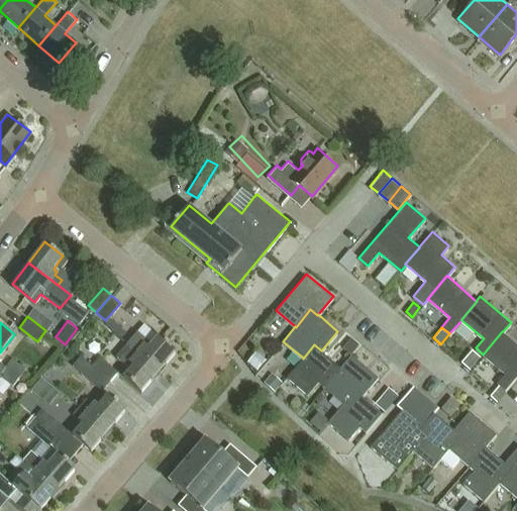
[(159,334),(151,343),(136,331),(126,342),(159,371),(177,350),(159,334)]
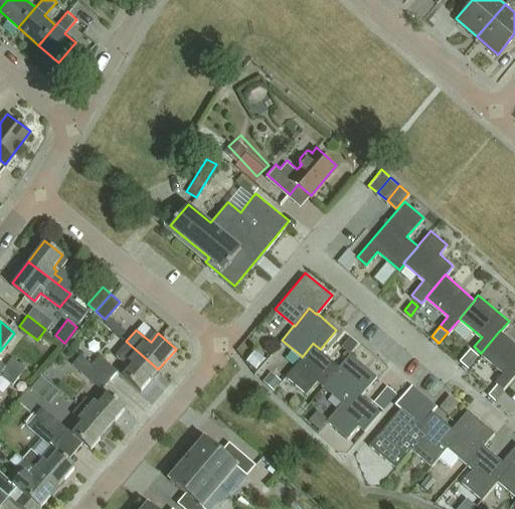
[(503,371),(496,380),(503,387),(514,373),(514,342),(501,330),(500,330),(481,353),(503,371)]
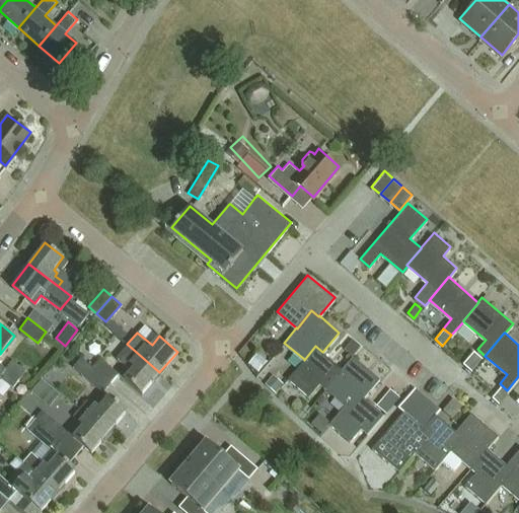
[(352,353),(360,344),(353,338),(345,348),(352,353)]
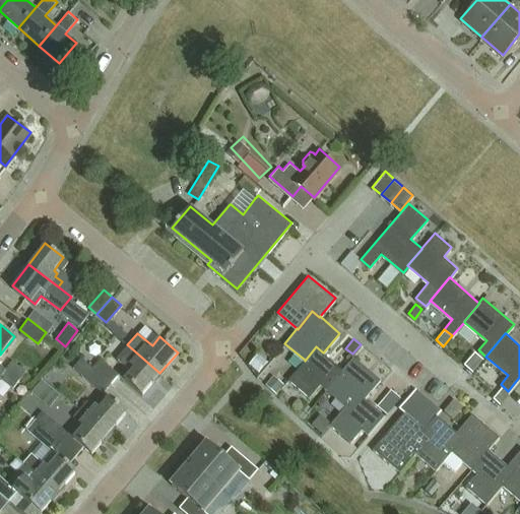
[(142,393),(159,373),(127,344),(116,358),(127,368),(130,365),(133,368),(124,378),(142,393)]
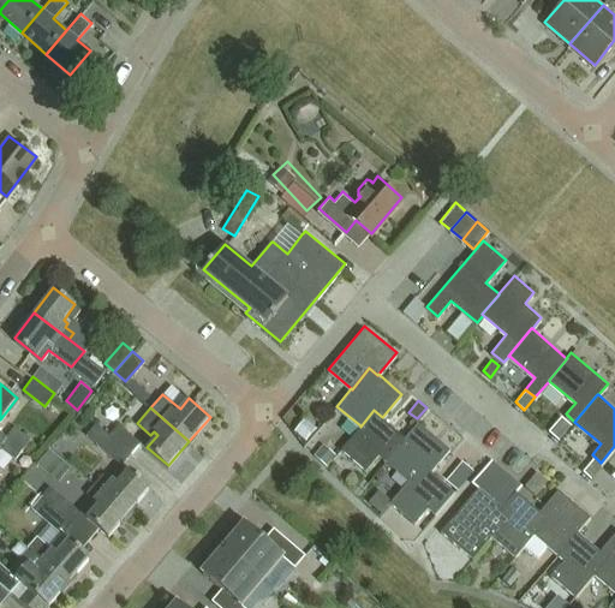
[(406,436),(405,435),(383,416),(382,417),(374,410),(360,427),(360,425),(341,448),(366,469),(378,453),(386,459),(406,436)]
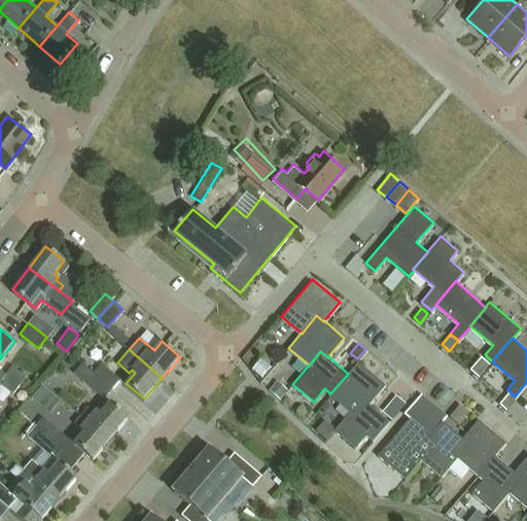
[(489,362),(481,355),(470,368),(479,375),(489,362)]
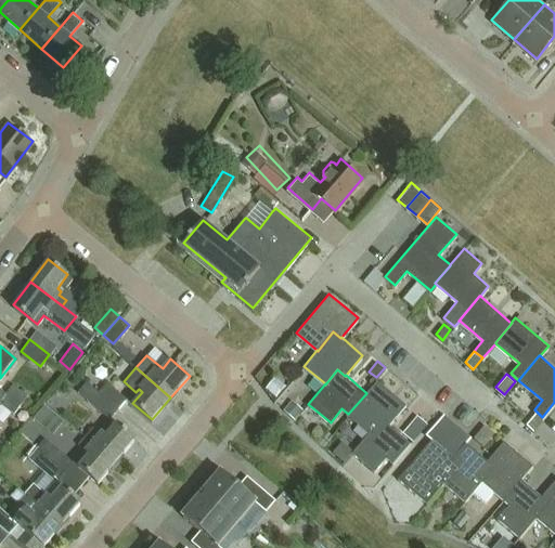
[(389,423),(389,422),(407,403),(377,379),(365,392),(366,393),(348,414),(369,431),(370,432),(382,417),(389,423)]
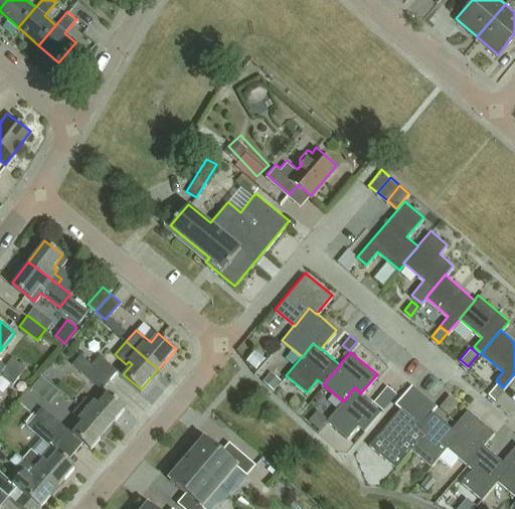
[(110,378),(93,363),(80,353),(72,363),(101,387),(110,378)]
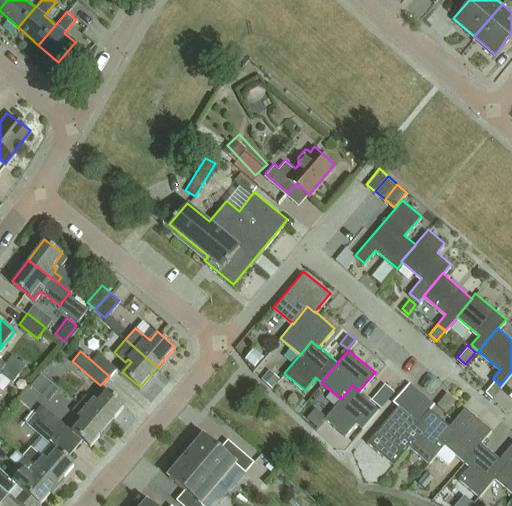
[(92,361),(109,376),(117,366),(100,352),(92,361)]
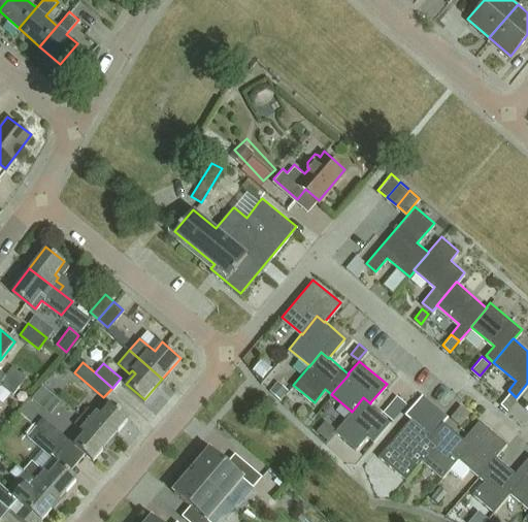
[(7,373),(20,383),(26,374),(13,365),(7,373)]
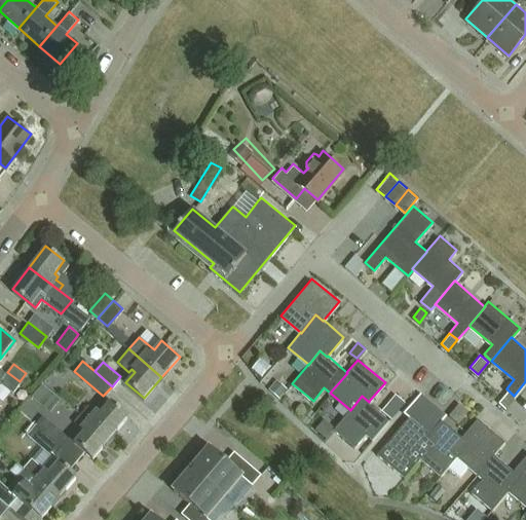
[(7,372),(0,366),(0,379),(13,391),(20,381),(7,372)]
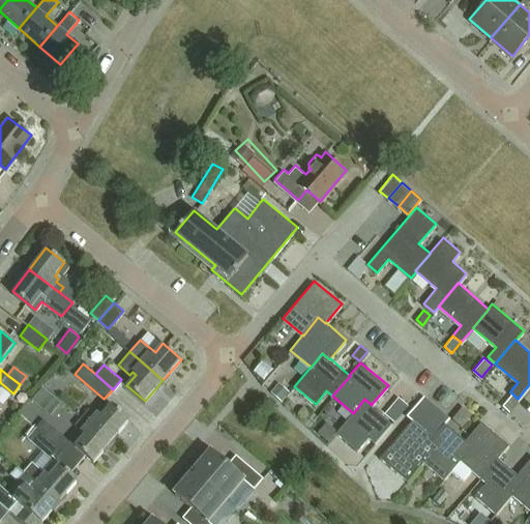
[(61,401),(42,385),(31,398),(50,414),(61,401)]
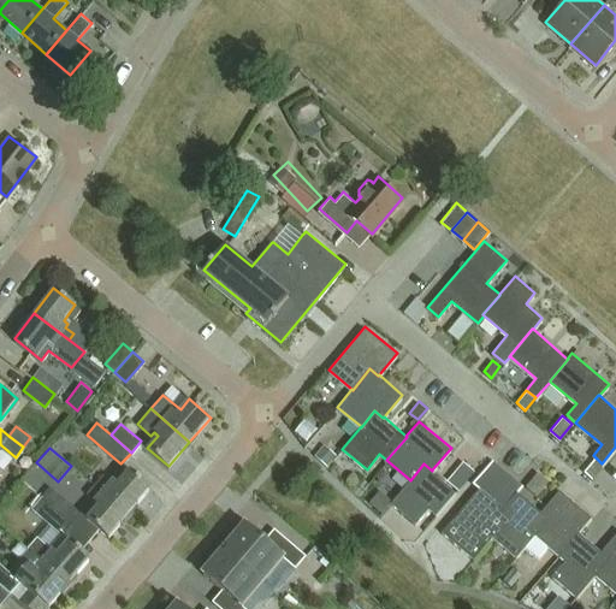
[(474,468),(462,460),(446,479),(457,488),(474,468)]
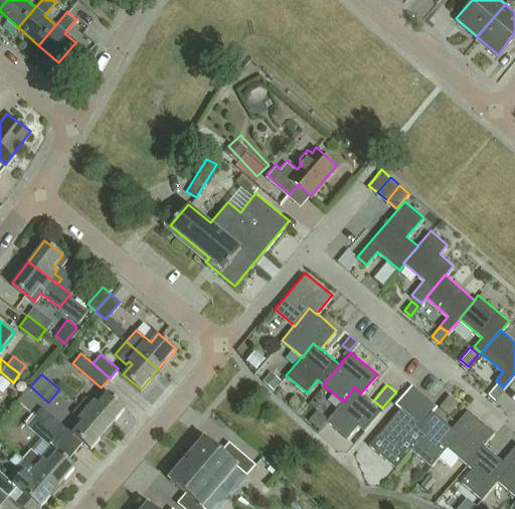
[(381,409),(361,392),(361,393),(354,387),(343,401),(342,400),(327,419),(347,437),(358,423),(364,429),(381,409)]
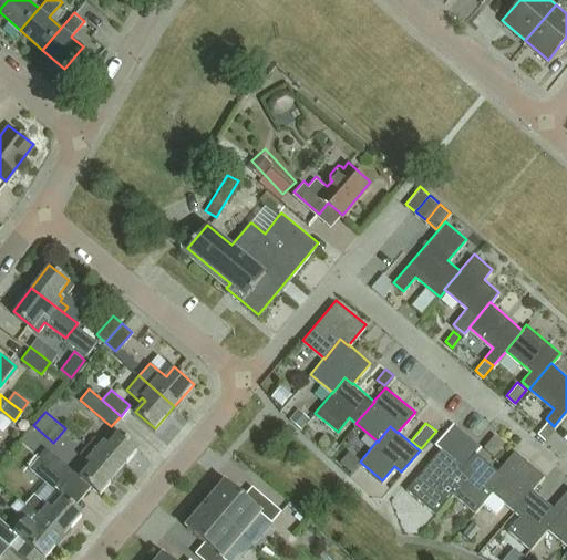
[(88,443),(119,470),(138,448),(115,428),(103,442),(102,441),(101,442),(94,436),(88,443)]
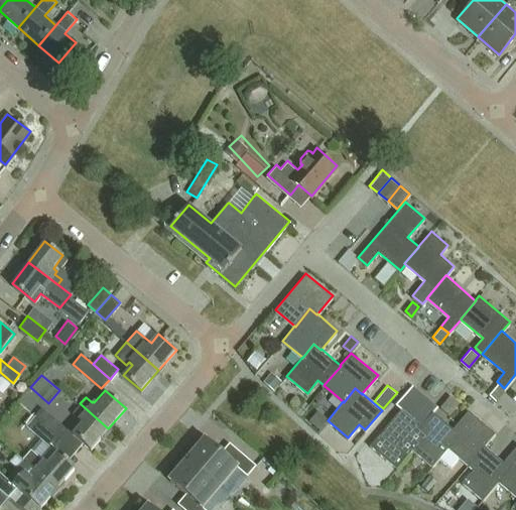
[(449,413),(459,401),(450,394),(440,406),(449,413)]
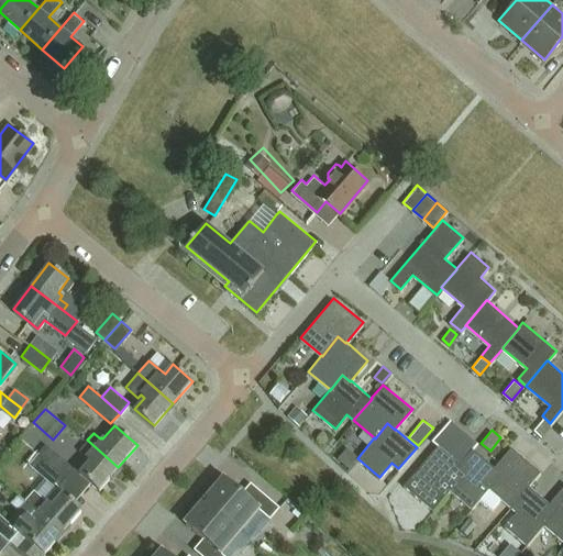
[(99,489),(118,467),(87,440),(78,449),(84,454),(73,467),(45,444),(37,452),(66,477),(83,491),(90,481),(99,489)]
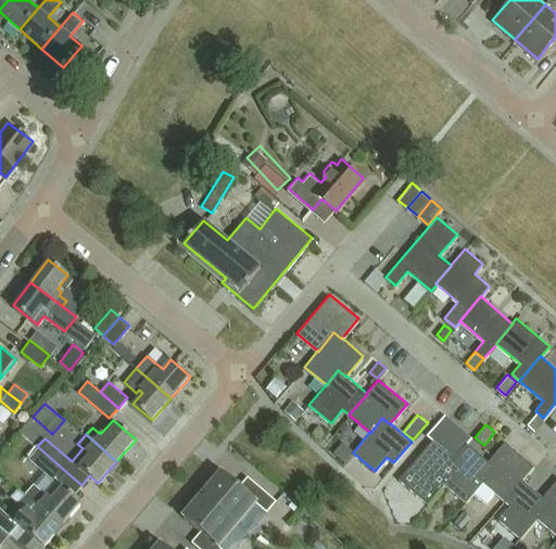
[(454,457),(432,438),(399,477),(428,502),(444,483),(456,468),(450,462),(454,457)]
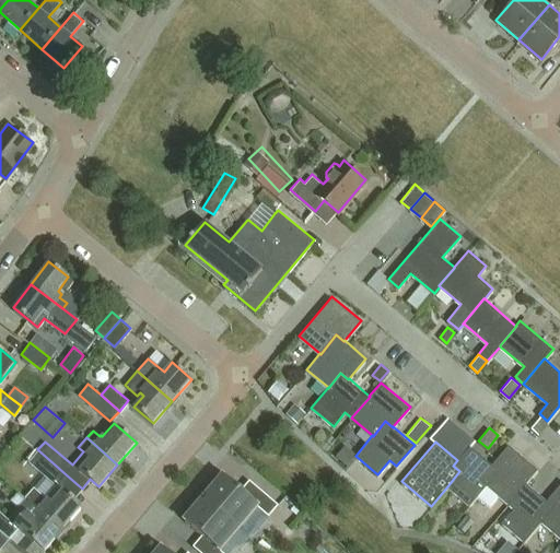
[(486,484),(487,485),(478,495),(490,505),(499,495),(508,503),(525,482),(526,482),(538,468),(509,444),(491,463),(491,465),(498,470),(486,484)]
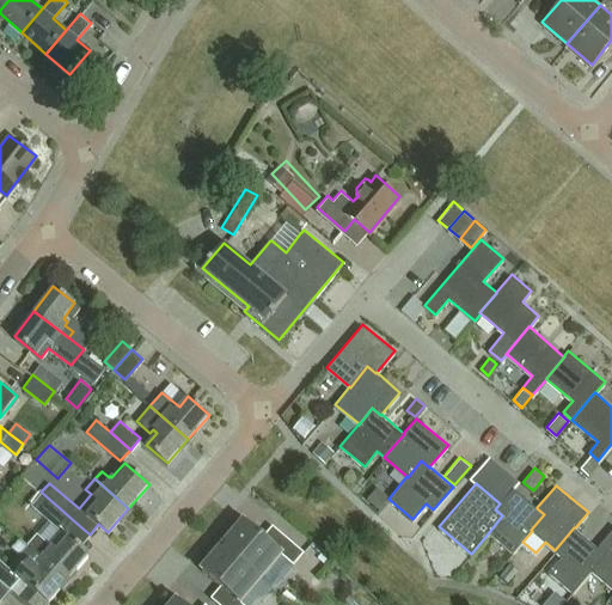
[(537,508),(537,507),(514,487),(500,503),(495,509),(502,515),(489,532),(513,552),(522,542),(532,531),(531,530),(544,514),(537,508)]
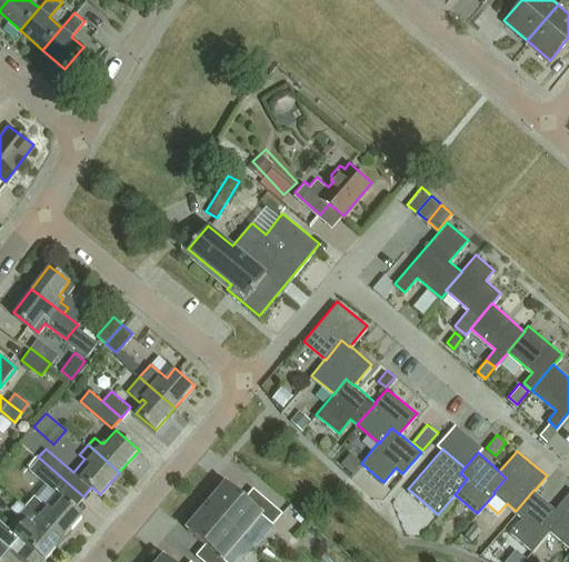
[(83,497),(67,482),(38,457),(28,469),(56,493),(45,505),(33,495),(26,503),(32,509),(63,535),(83,513),(75,505),(83,497)]
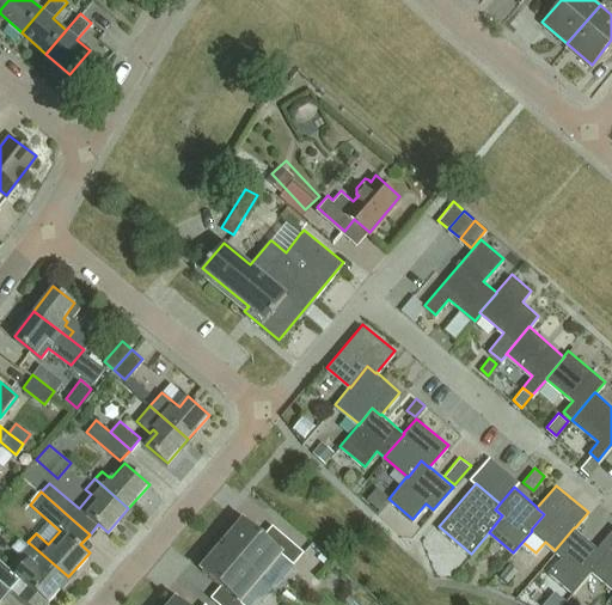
[(270,542),(269,541),(243,519),(222,544),(261,576),(282,552),(293,563),(304,551),(280,531),(270,542)]
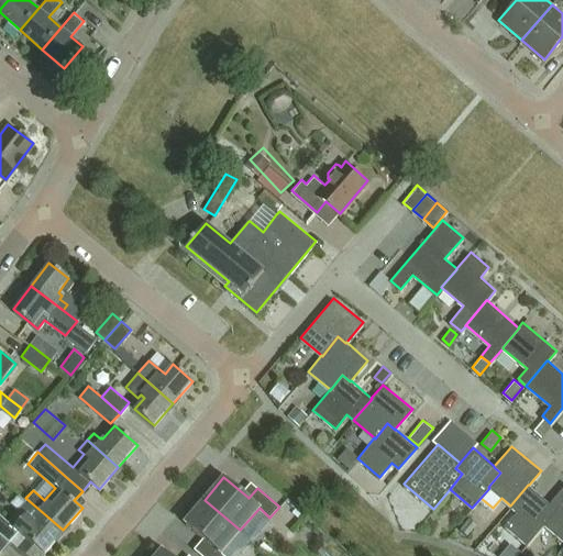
[(549,502),(529,485),(528,485),(510,506),(516,511),(505,525),(527,544),(544,524),(543,523),(555,509),(549,502)]
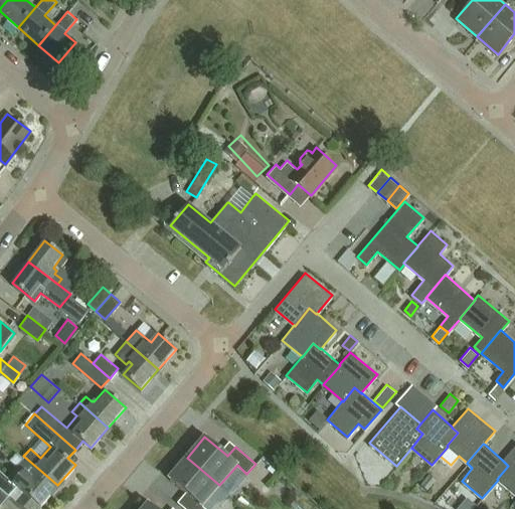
[(514,445),(502,460),(508,466),(497,479),(498,480),(514,494),(514,445)]
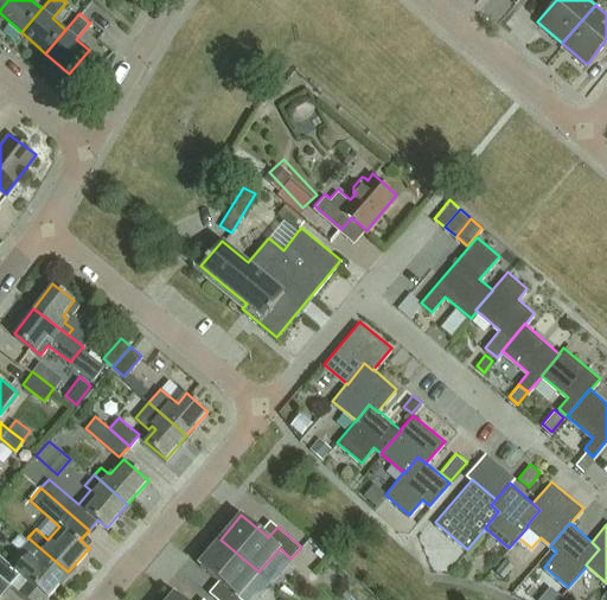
[(219,599),(243,599),(238,597),(259,572),(221,540),(199,563),(227,586),(217,598),(219,599)]
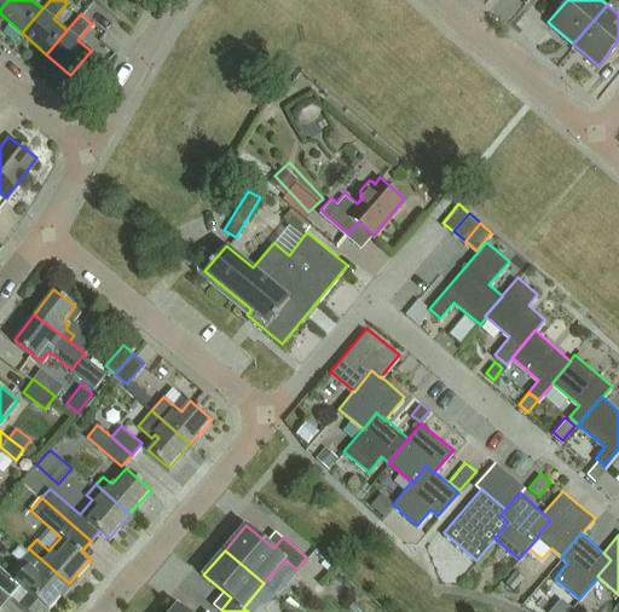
[(44,611),(69,583),(35,554),(34,555),(30,553),(23,561),(22,560),(10,575),(0,566),(0,607),(21,584),(28,590),(19,600),(32,611),(44,611)]
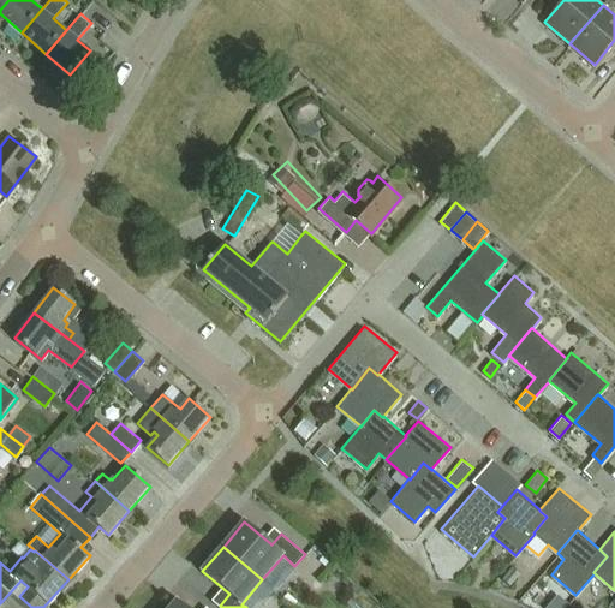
[(509,584),(517,574),(509,568),(502,578),(509,584)]
